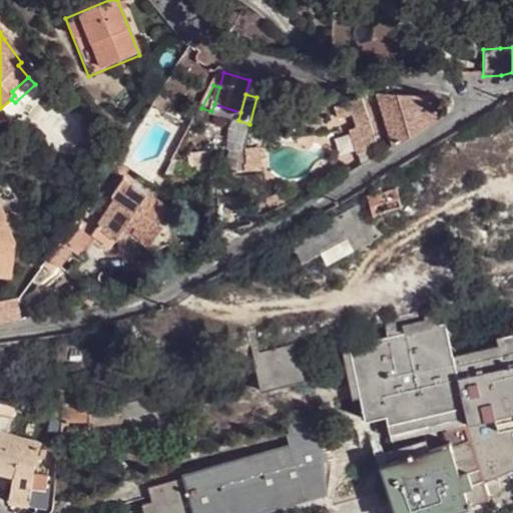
[(374,96),(393,148),(441,119),(431,99),(408,97),(374,96)]
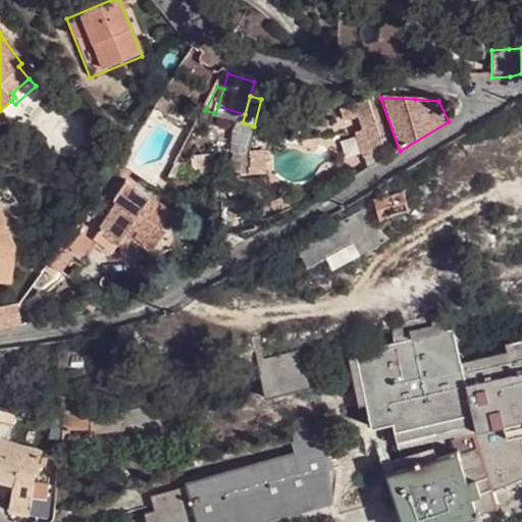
[(384,150),(369,99),(340,109),(344,121),(358,116),(363,129),(356,132),(364,157),(384,150)]
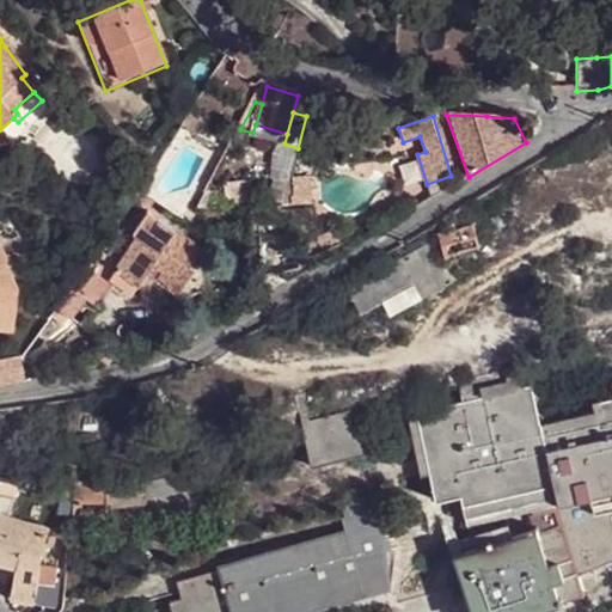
[(514,118),(526,142),(545,128),(544,122),(514,118)]
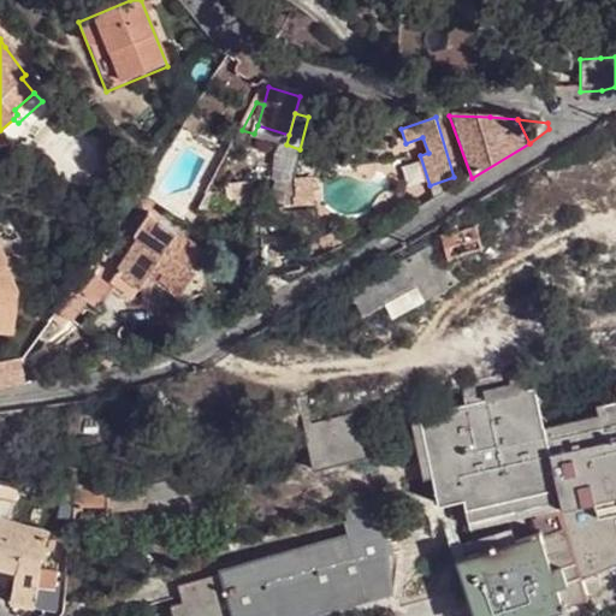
[(254,134),(254,136),(279,143),(286,144),(289,135),(258,125),(254,134)]
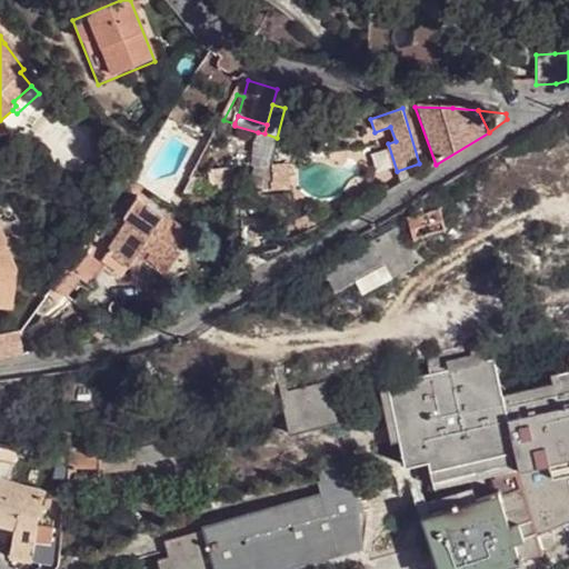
[(45,138),(42,141),(82,166),(93,152),(68,130),(56,142),(45,138)]
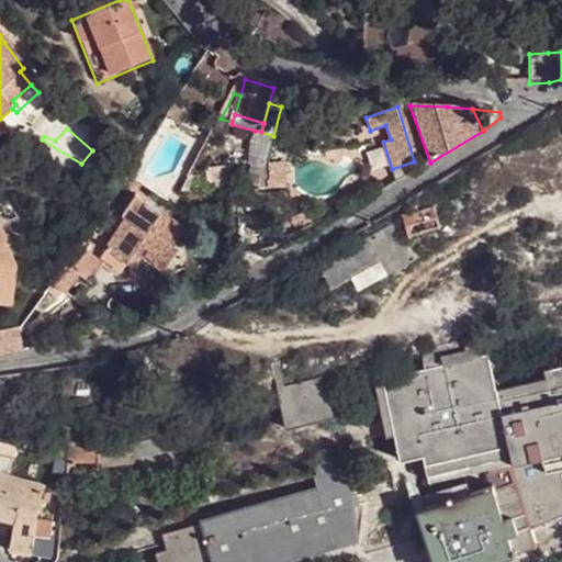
[(261,132),(255,131),(251,164),(265,165),(273,136),(261,132)]
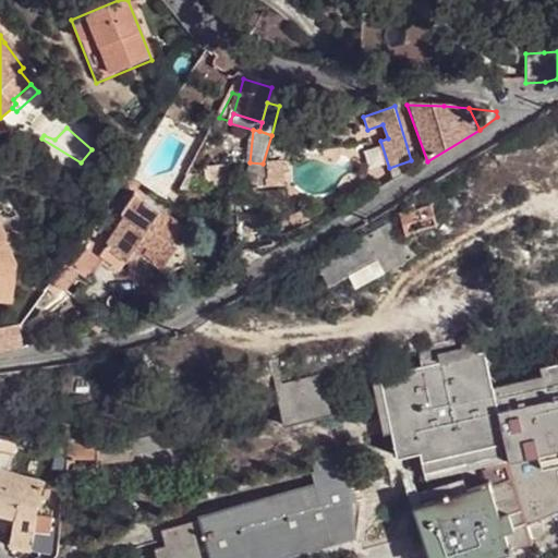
[(279,176),(280,165),(263,164),(262,169),(262,174),(279,176)]
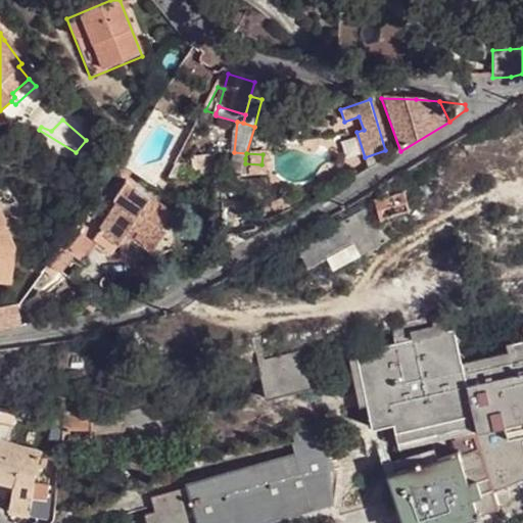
[(245,163),(243,175),(263,175),(262,164),(245,163)]
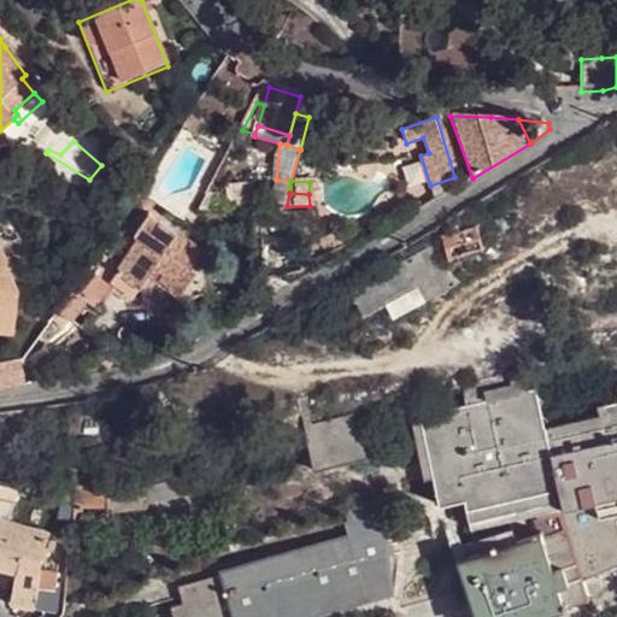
[(201,212),(223,212),(223,195),(210,194),(201,212)]
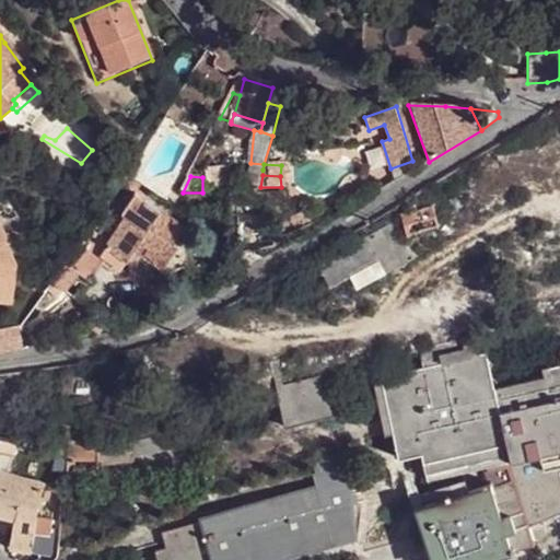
[(161,211),(144,200),(138,212),(125,212),(105,245),(127,261),(138,247),(161,211)]
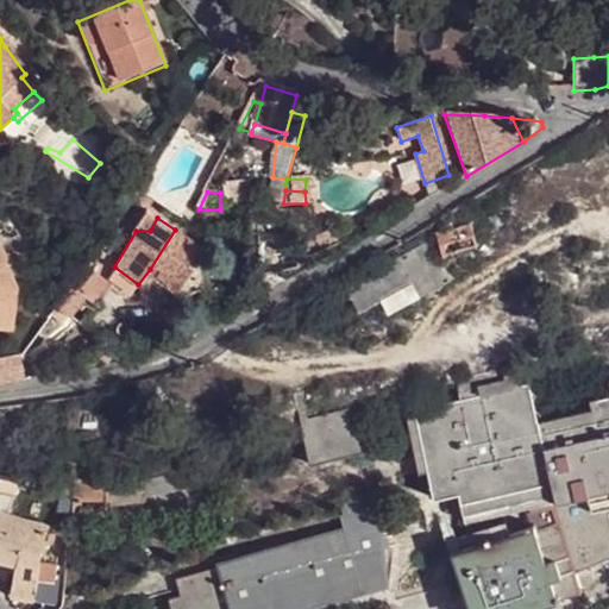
[(435,233),(441,256),(476,246),(469,225),(435,233)]
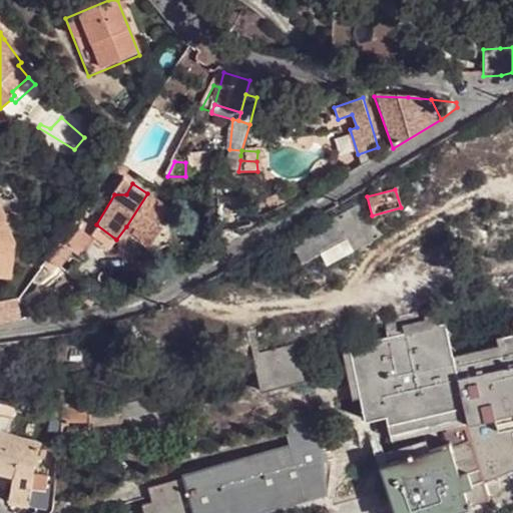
[(170,206),(147,193),(126,226),(150,245),(163,226),(159,223),(170,206)]
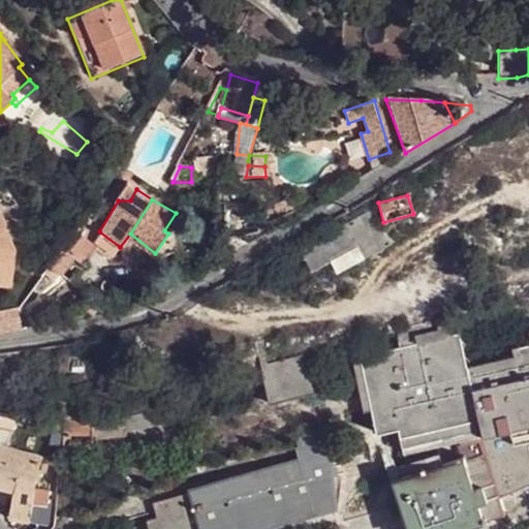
[(389,237),(368,200),(340,217),(330,223),(297,244),(307,265),(325,254),(334,268),(389,237)]
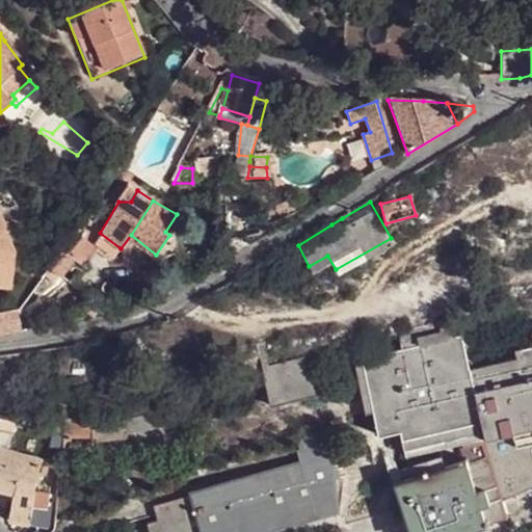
[(0,217),(0,286),(9,287),(14,255),(2,230),(5,229),(0,217)]
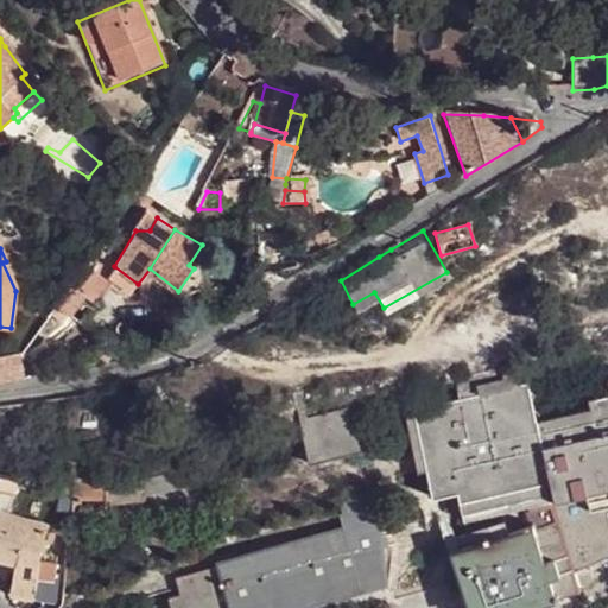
[(112,287),(86,266),(71,284),(87,296),(93,287),(106,296),(112,287)]
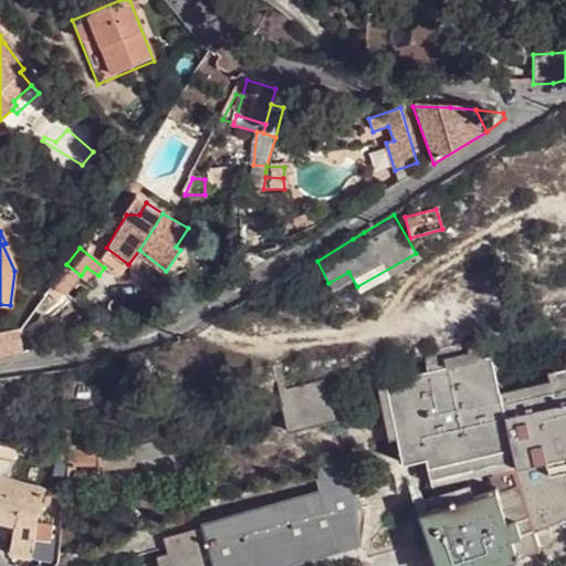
[(0,355),(22,353),(20,331),(0,334),(0,355)]
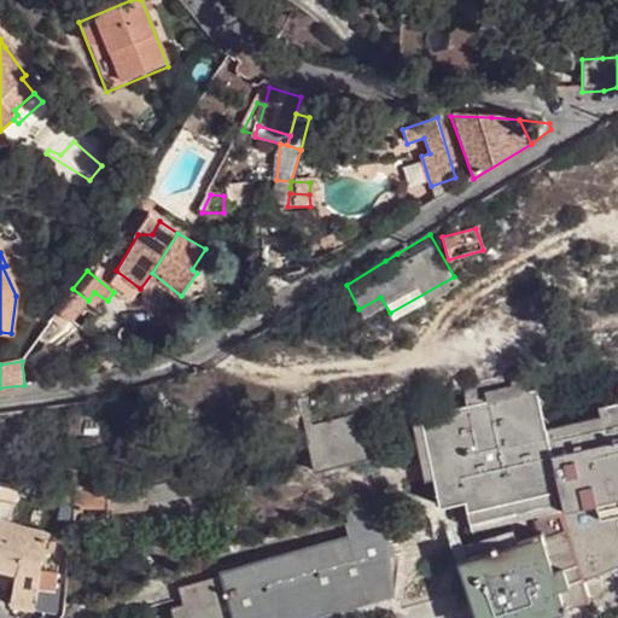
[(467,380),(473,402),(525,389),(520,367),(467,380)]
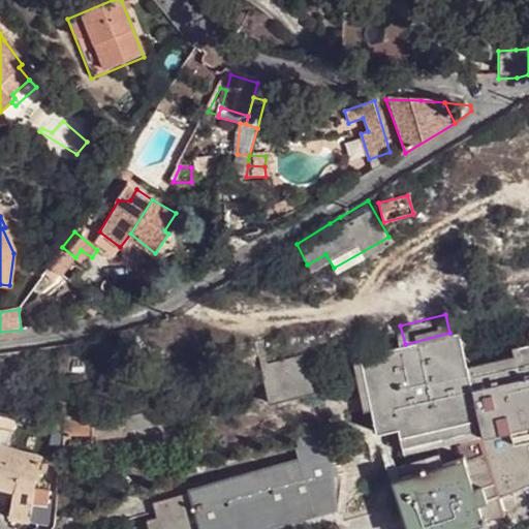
[(528,344),(510,348),(512,356),(467,367),(460,330),(449,333),(405,344),(360,354),(376,432),(397,428),(404,455),(409,472),(398,475),(416,528),(458,528),(508,514),(502,496),(528,485),(528,344)]
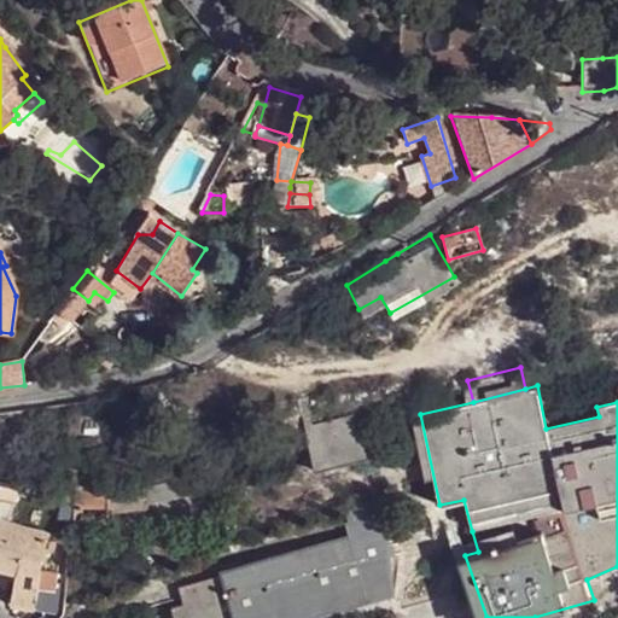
[(373,459),(362,412),(304,425),(315,472),(373,459)]
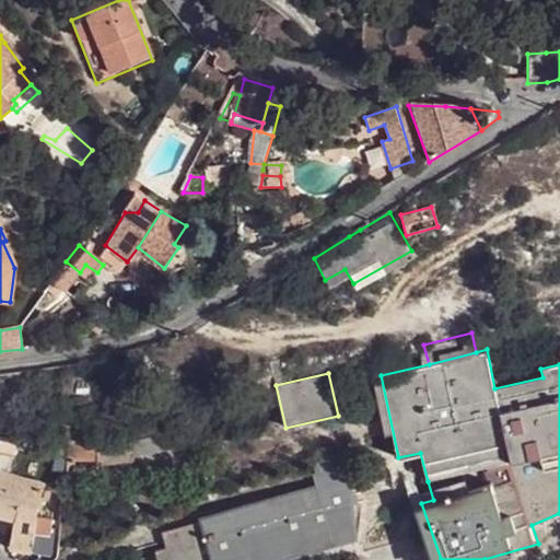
[(209,436),(220,435),(218,423),(207,426),(209,436)]
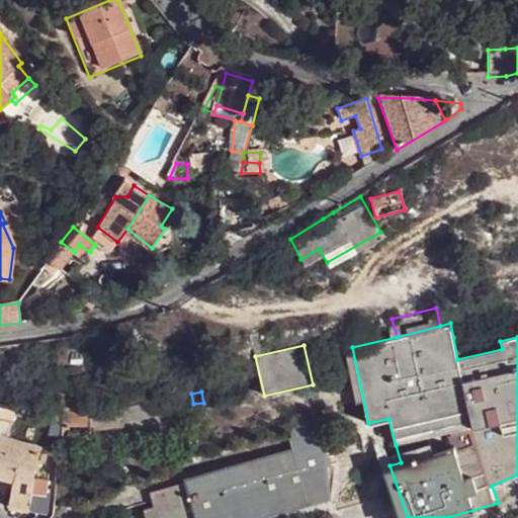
[(186,411),(183,398),(119,409),(123,424),(186,411)]
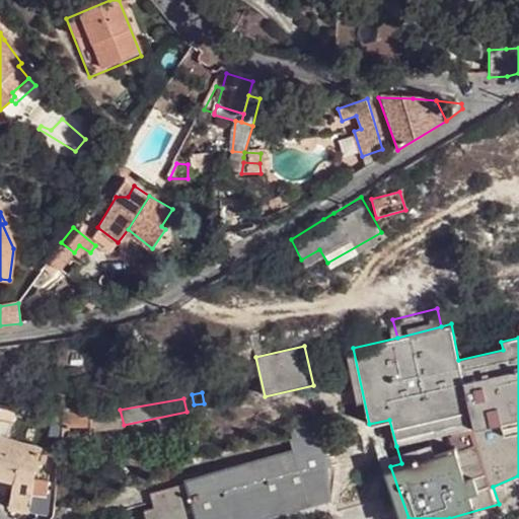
[(89,429),(89,410),(64,409),(63,425),(65,426),(89,429)]
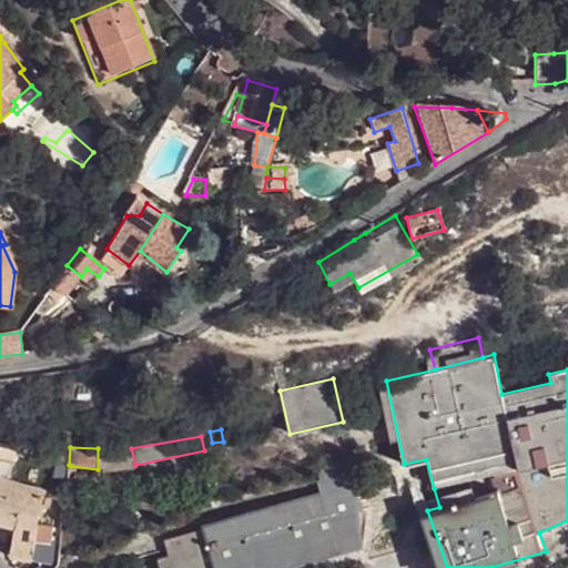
[(135,465),(131,448),(98,448),(98,469),(99,474),(135,469),(135,465)]
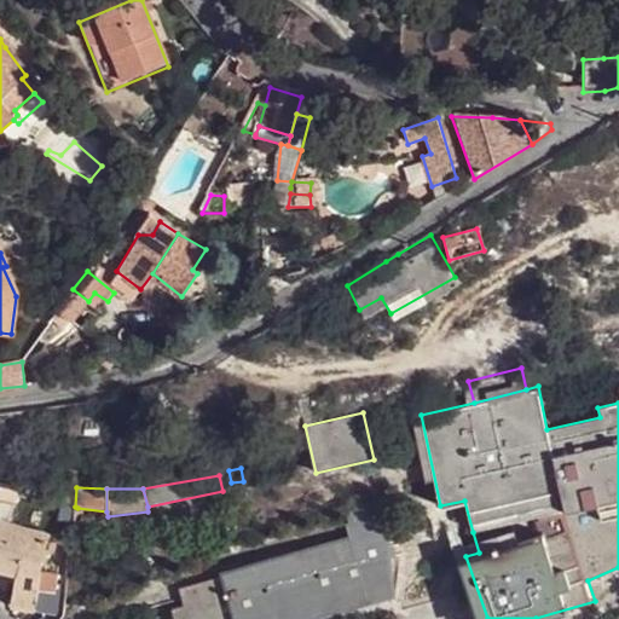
[(18,504),(0,498),(0,519),(16,525),(18,504)]
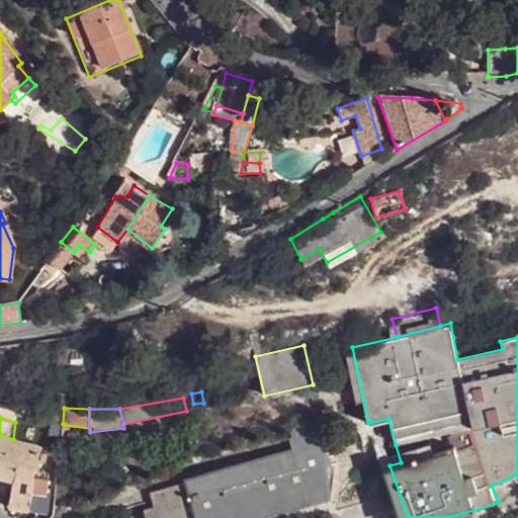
[(288,437),(291,447),(307,503),(328,497),(318,427),(312,429),(311,424),(303,426),(301,421),(286,425),(290,437),(288,437)]
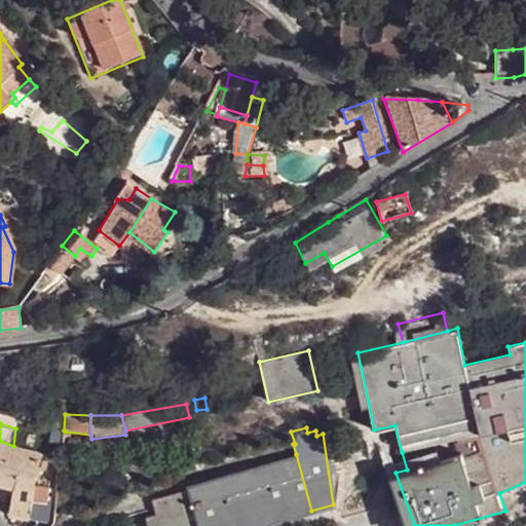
[(13,446),(0,441),(0,482),(14,486),(8,511),(26,515),(31,491),(34,483),(35,473),(43,454),(13,446)]
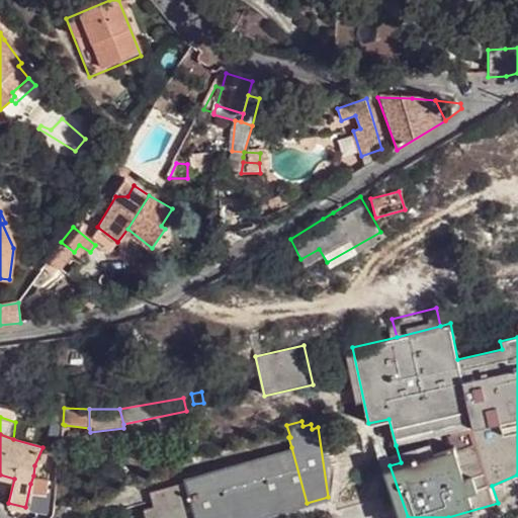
[(291,447),(181,479),(183,483),(193,517),(255,517),(307,503),(291,447)]
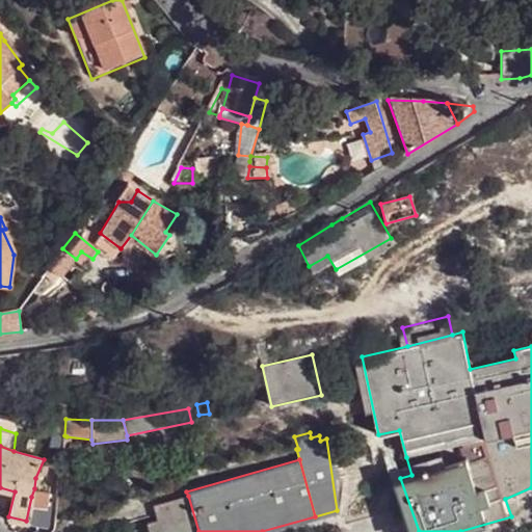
[(46,500),(47,494),(49,482),(35,478),(34,488),(31,497),(46,500)]
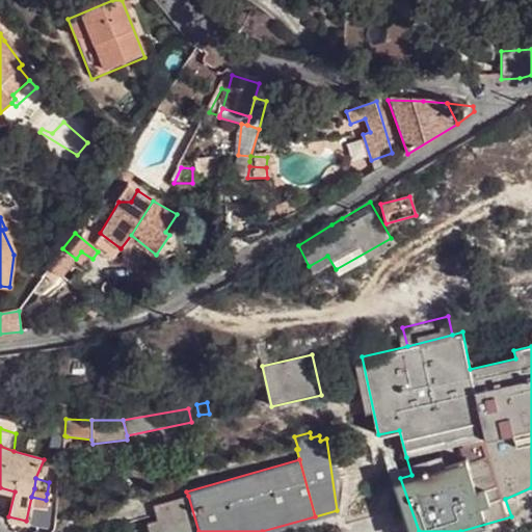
[(394,482),(411,531),(419,531),(400,478),(394,482)]
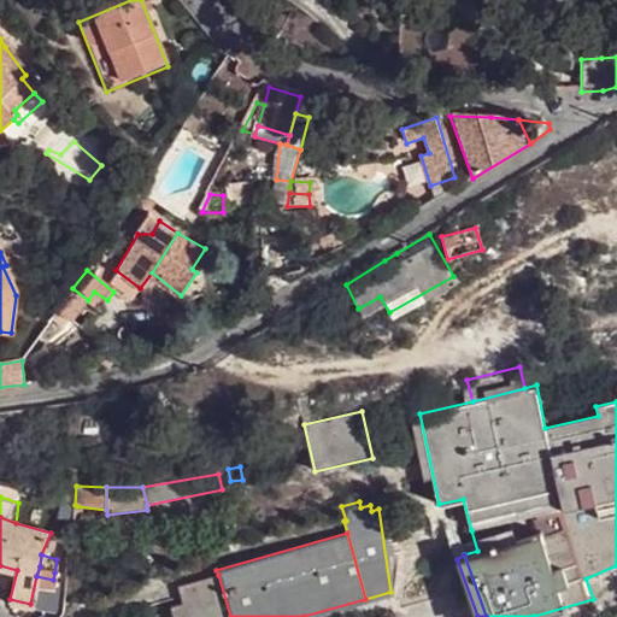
[(64,582),(65,575),(54,573),(53,580),(64,582)]
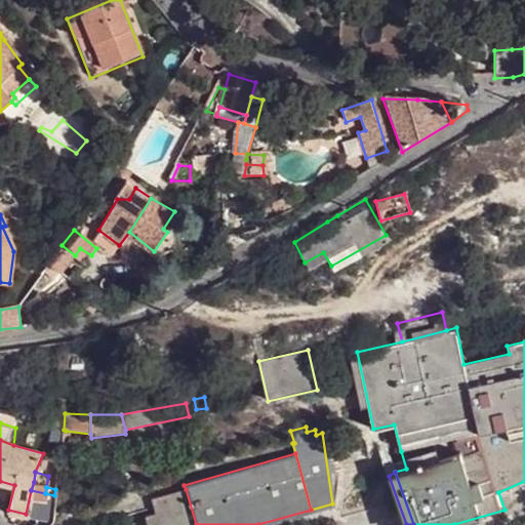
[(153,499),(159,516),(145,520),(146,524),(196,524),(186,489),(153,499)]
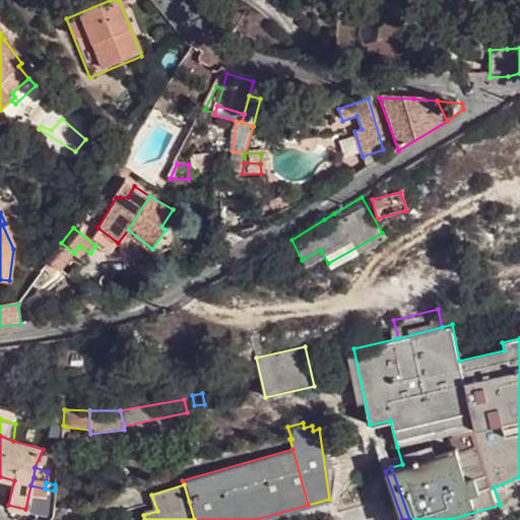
[(45,489),(30,485),(25,509),(48,515),(50,513),(54,491),(45,489)]
